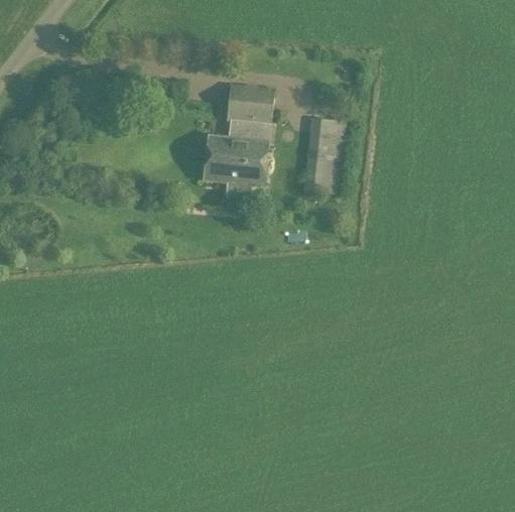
[(226,122),(228,122),(270,126),(274,87),(230,82),(226,122)]
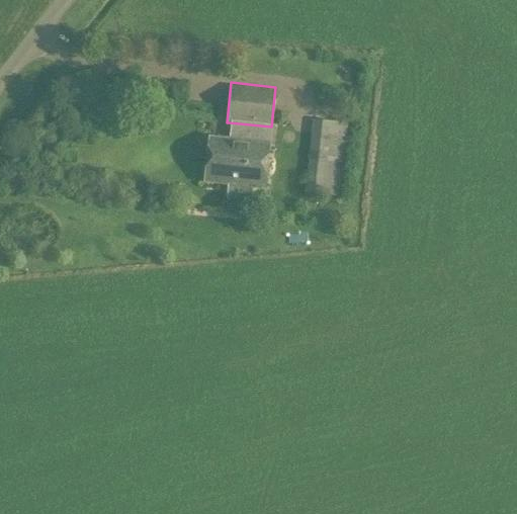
[(310,130),(344,134),(345,120),(336,119),(312,117),(310,130)]
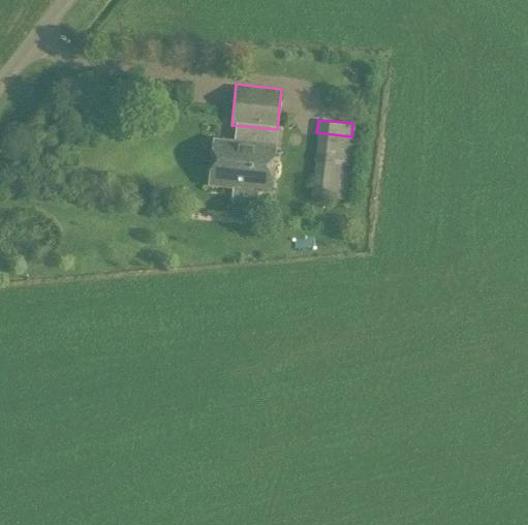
[(316,132),(310,194),(345,198),(351,136),(316,132)]
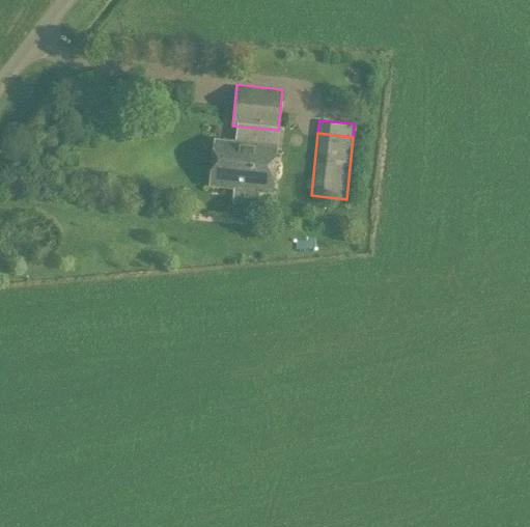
[(270,192),(275,146),(233,142),(214,140),(208,185),(270,192)]
